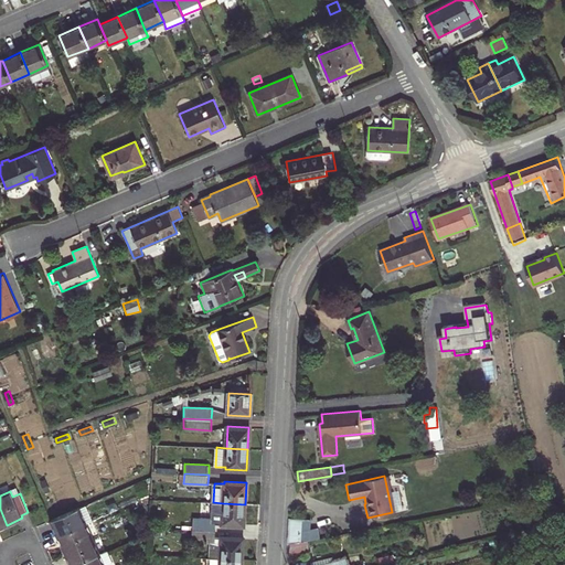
[(536,496),(539,503),(547,501),(545,493),(536,496)]
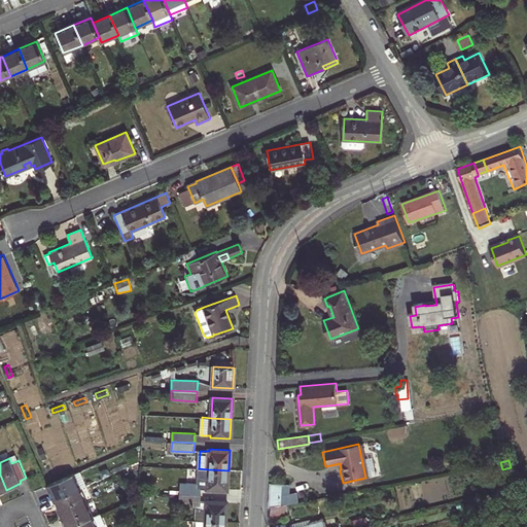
[(229,470),(208,469),(207,489),(227,490),(229,470)]
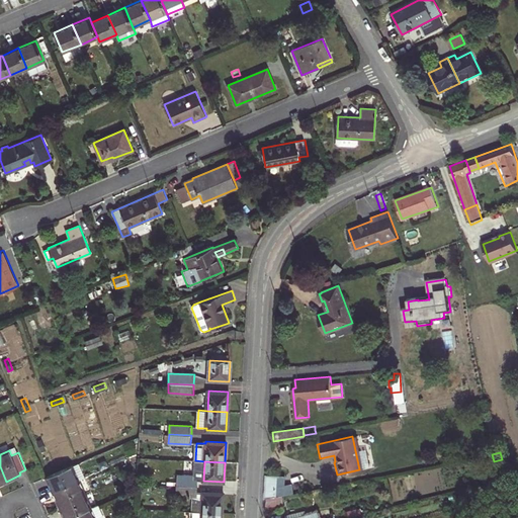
[(83,478),(77,463),(48,477),(50,483),(48,483),(52,492),(78,480),(83,478)]
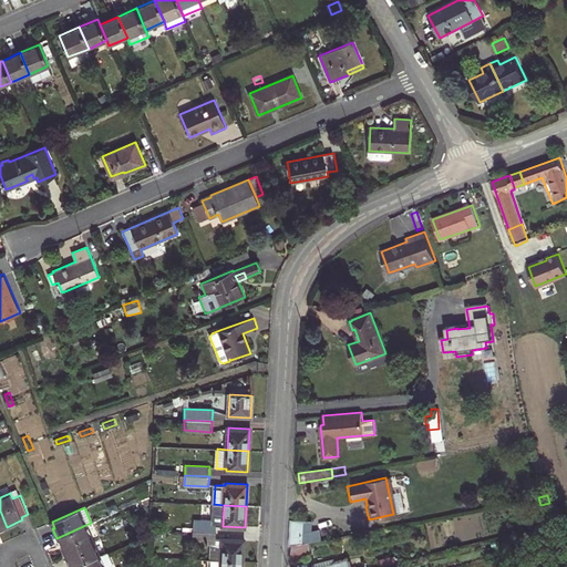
[(216,521),(194,519),(193,532),(216,532),(216,521)]
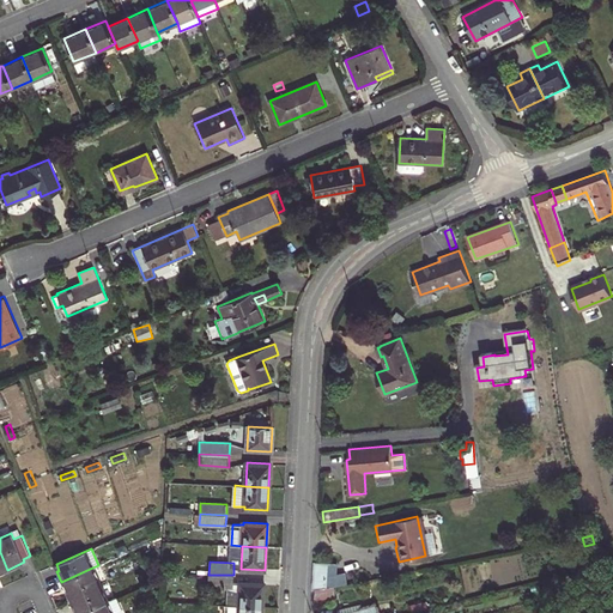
[(315,563),(314,589),(316,589),(334,587),(337,587),(337,576),(332,575),(328,575),(329,564),(315,563)]
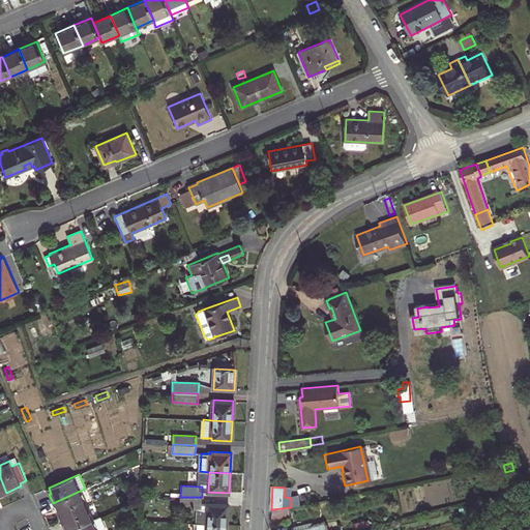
[(80,491),(53,503),(57,511),(58,510),(61,517),(86,505),(80,491)]
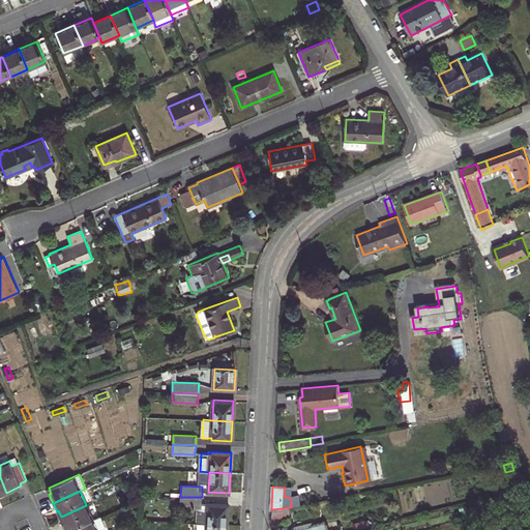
[(509,494),(512,508),(521,506),(517,492),(509,494)]
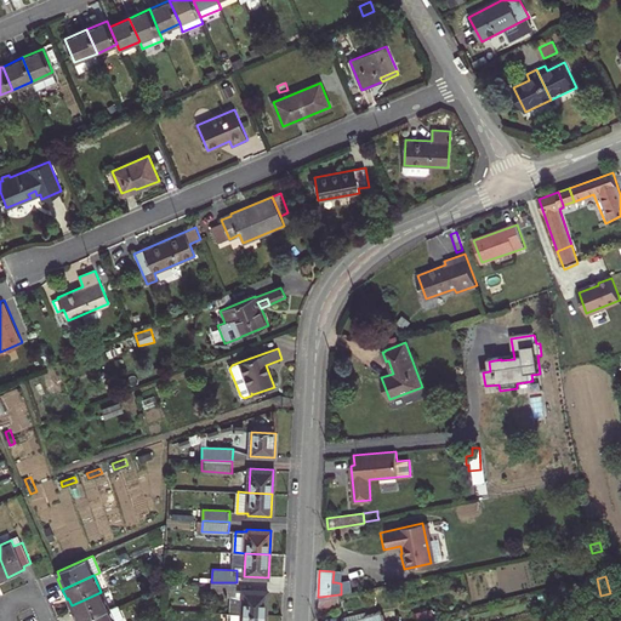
[(229,613),(243,614),(266,615),(267,591),(244,590),(244,591),(235,591),(237,582),(211,582),(211,594),(231,596),(229,613)]
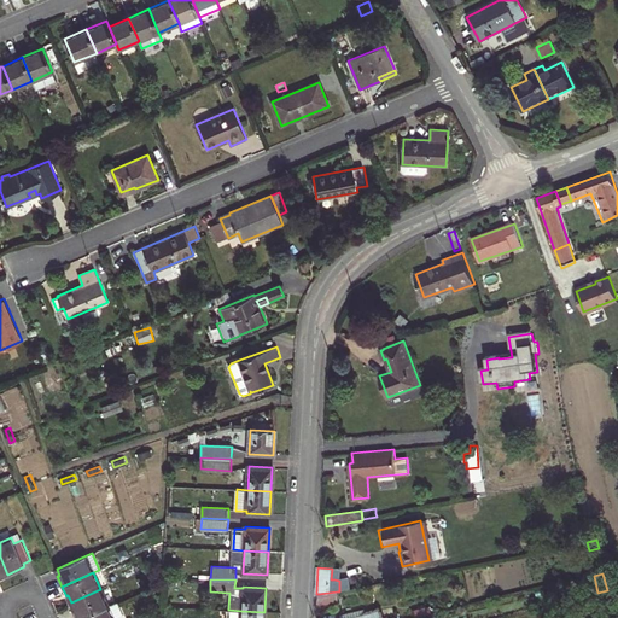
[(100,589),(71,602),(74,608),(71,610),(75,617),(79,617),(108,606),(100,589)]
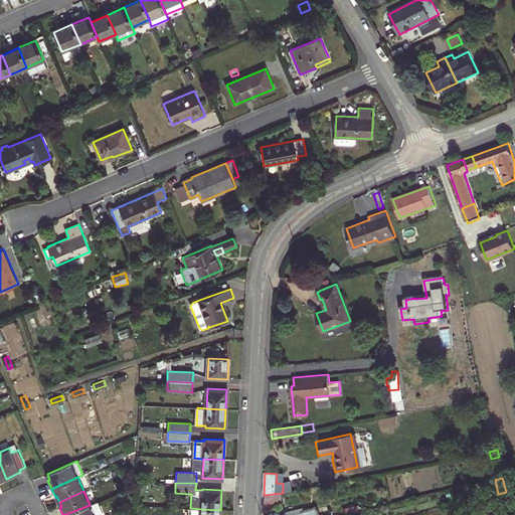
[(266,495),(265,505),(282,502),(281,493),(266,495)]
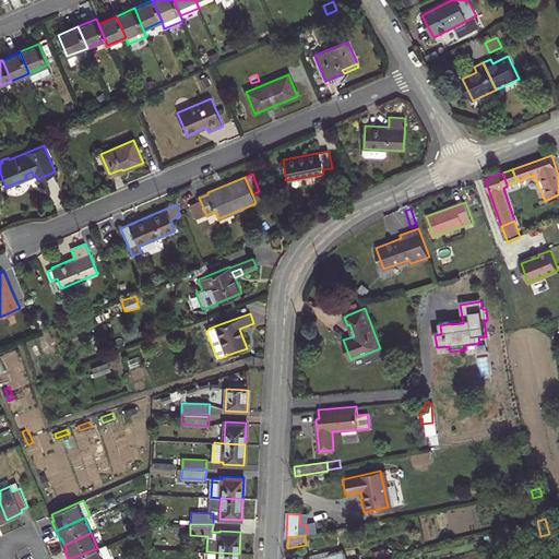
[(97,548),(71,558),(110,558),(105,545),(97,548)]
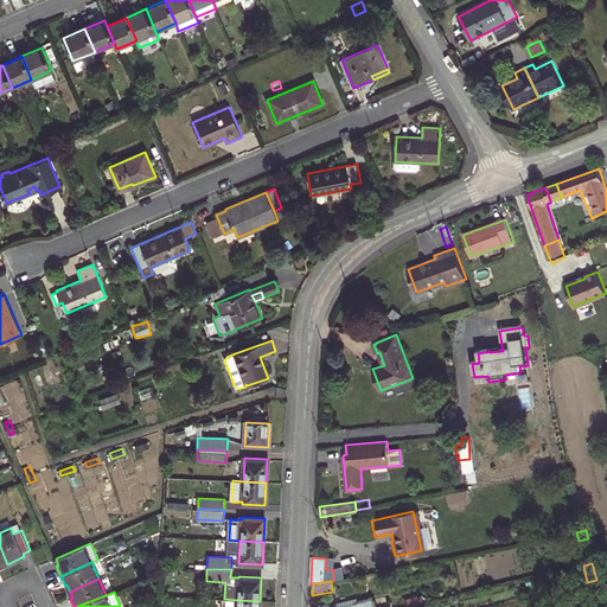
[(406,600),(408,606),(425,602),(422,595),(406,600)]
